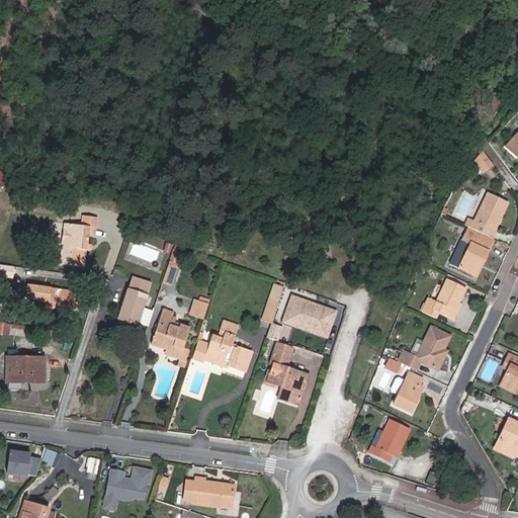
[(517,139),(509,151),(517,158),(517,139)]
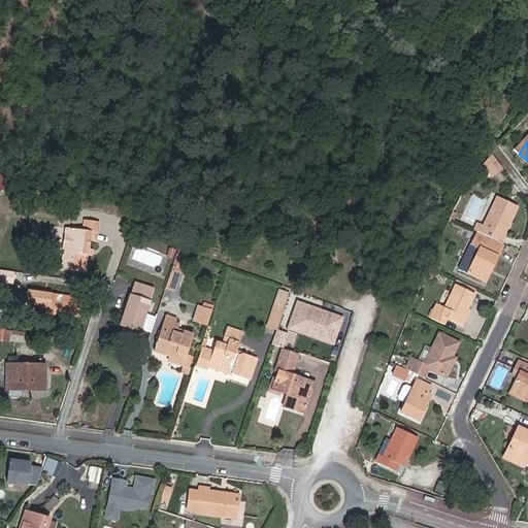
[(503,172),(493,159),(485,168),(494,180),(503,172)]
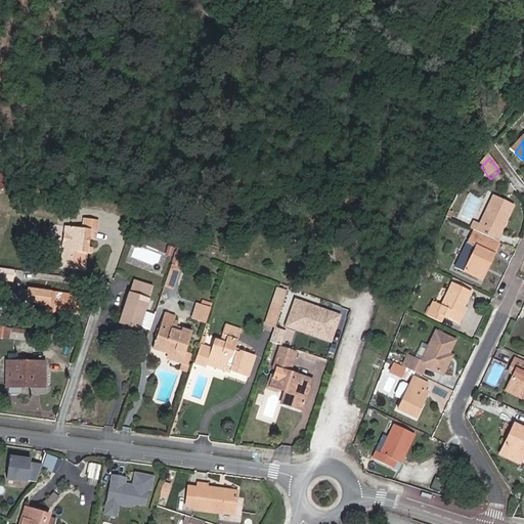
[(479,225),(475,233),(491,241),(500,245),(505,236),(501,235),(515,209),(495,200),(483,227),(479,225)]
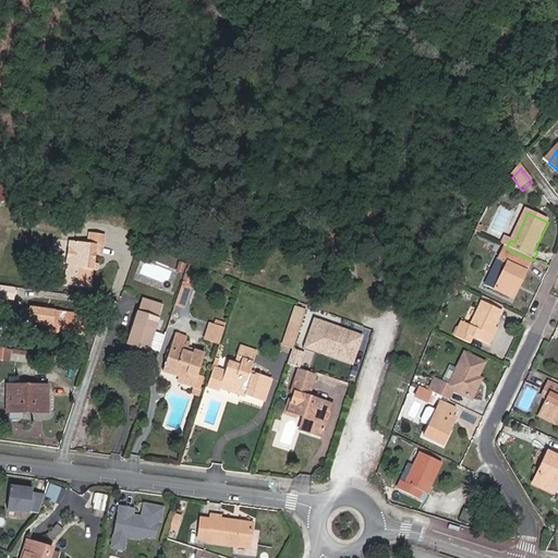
[(89,286),(92,253),(100,254),(101,242),(69,239),(67,264),(69,264),(68,284),(89,286)]
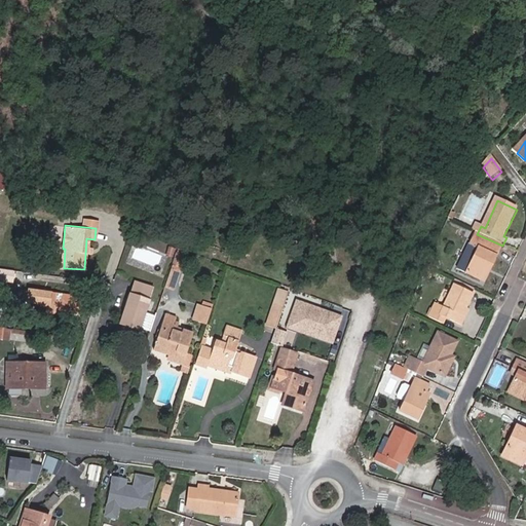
[(493,241),(477,234),(472,246),(483,250),(470,275),(488,284),(504,247),(502,246),(493,241)]
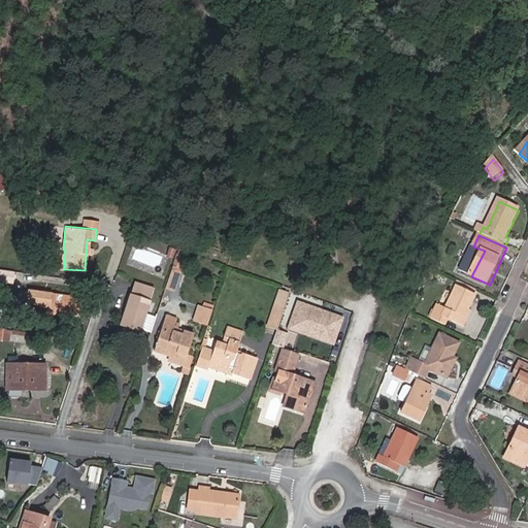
[(184,266),(183,254),(173,255),(174,266),(184,266)]
